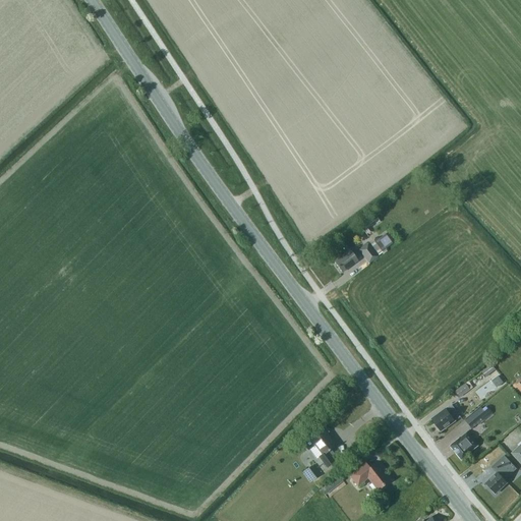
[(363,231),(379,221),(374,216),(360,226),(363,231)]
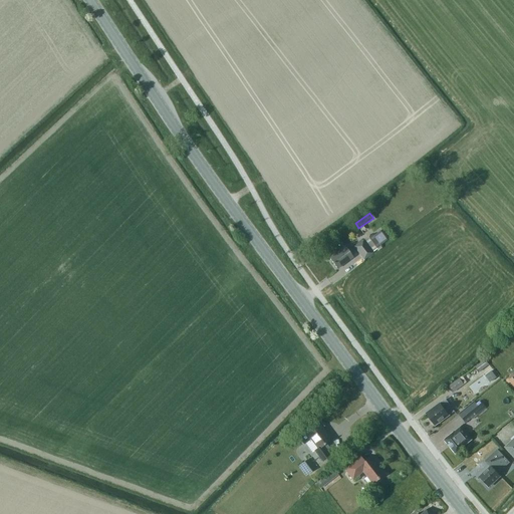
[(372,251),(380,246),(371,233),(363,239),(353,247),(363,260),(373,253),(372,251)]
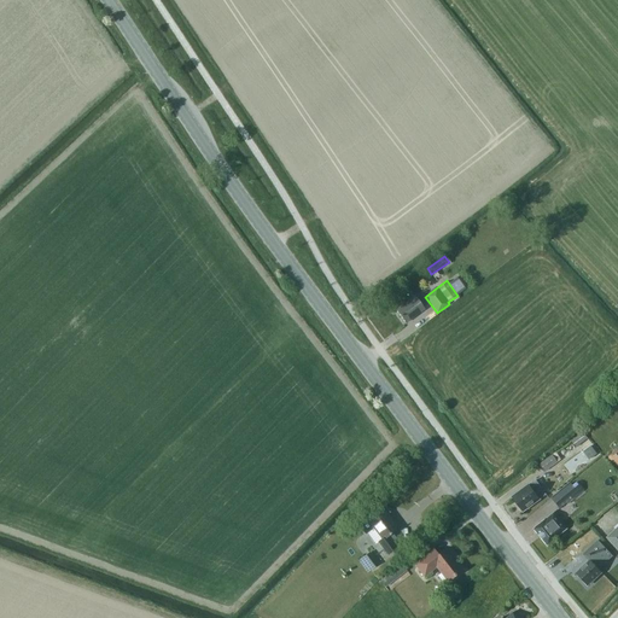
[(396,310),(406,322),(424,309),(413,295),(412,296),(409,292),(406,292),(400,296),(400,299),(403,304),(396,310)]
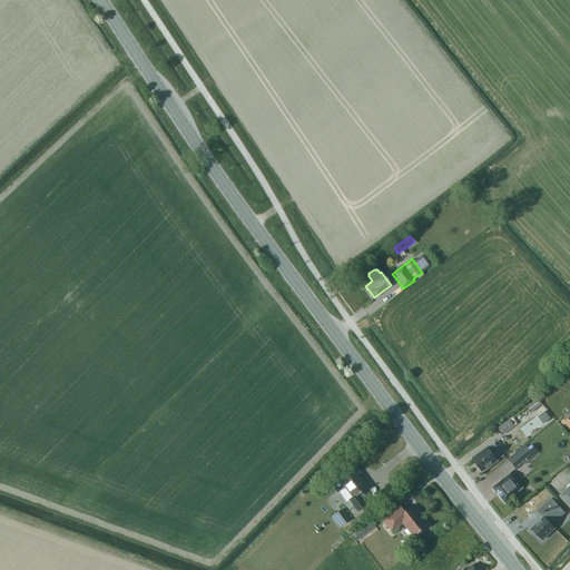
[(527,406),(532,413),(542,405),(538,399),(527,406)]
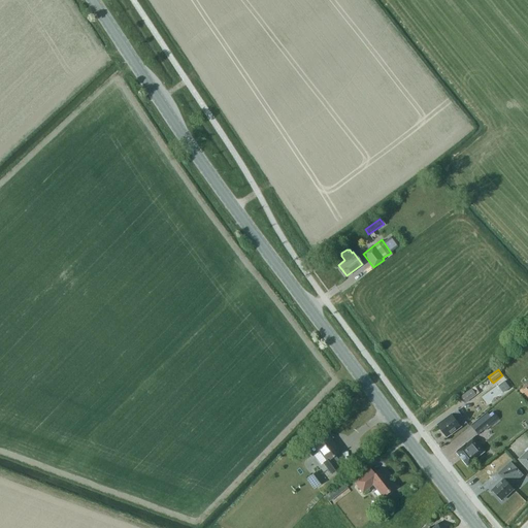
[(497,390),(503,385),(500,382),(494,386),(497,390)]
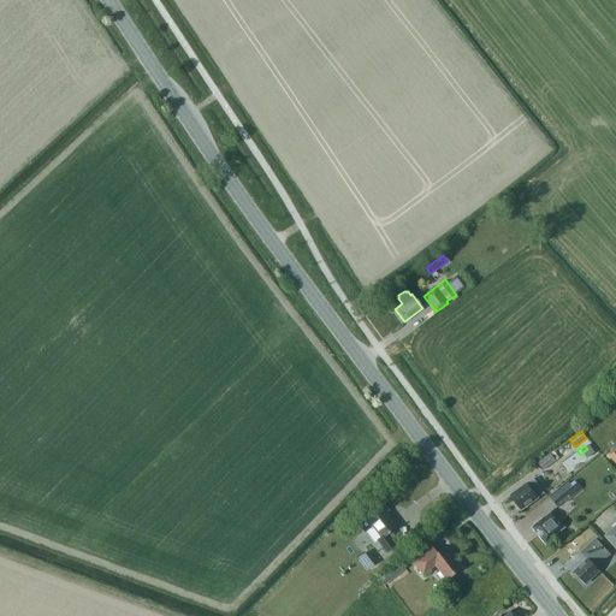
[(570,462),(578,456),(574,451),(567,457),(570,462)]
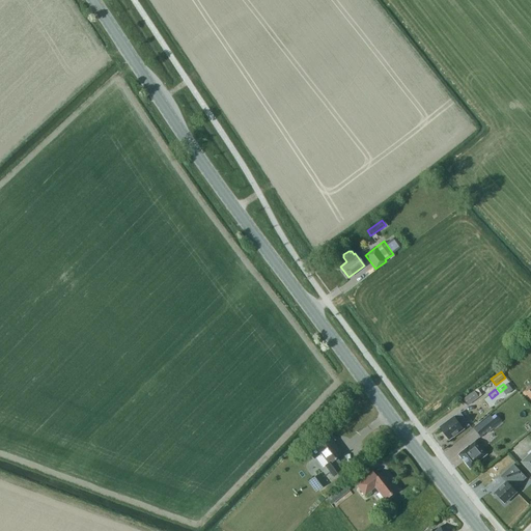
[(464,399),(468,406),(479,397),(475,392),(464,399)]
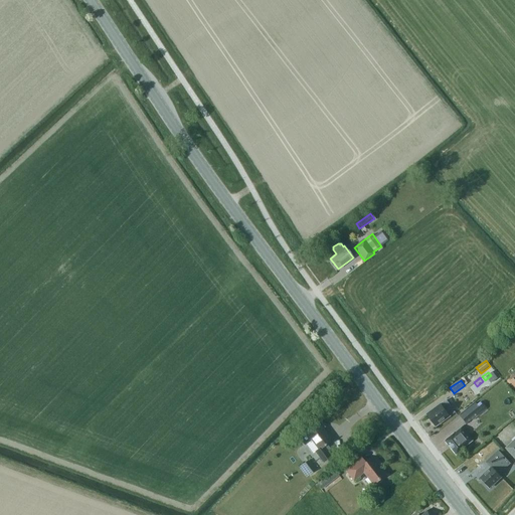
[(426,414),(436,426),(450,416),(447,412),(453,408),(447,400),(441,404),(426,414)]
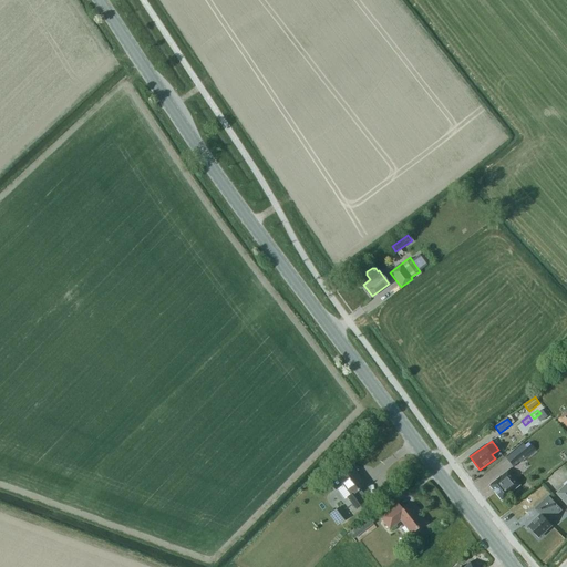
[(506,457),(513,466),(531,452),(524,443),(506,457)]
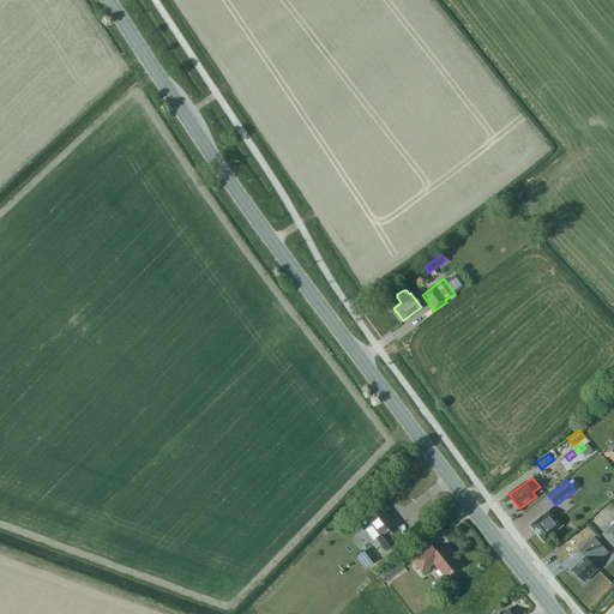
[(385,512),(387,509),(383,504),(379,505),(365,516),(359,521),(365,528),(371,523),(379,536),(375,539),(385,551),(393,545),(390,539),(393,535),(390,529),(395,525),(385,512)]
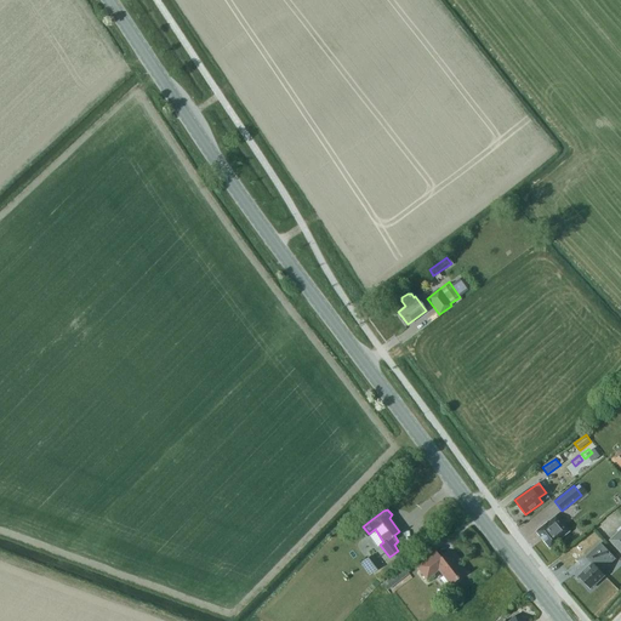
[(536,531),(550,548),(570,531),(557,516),(553,518),(536,531)]
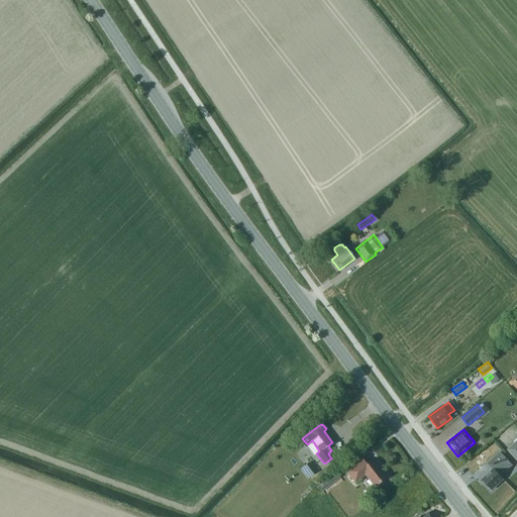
[(490,464),(494,469),(482,480),(491,490),(503,479),(501,477),(513,464),(502,452),(490,464)]
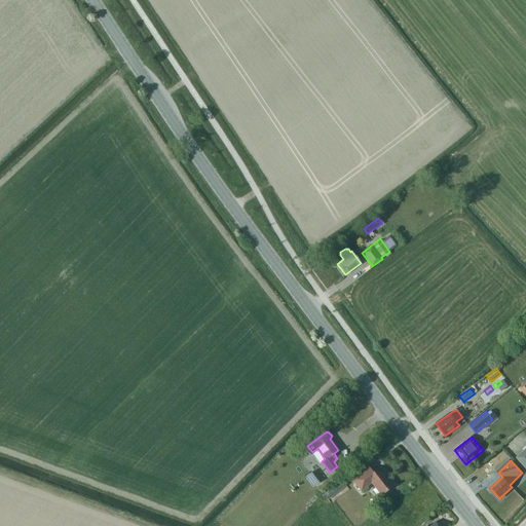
[(373,473),(368,466),(351,479),(361,490),(371,483),(381,495),(391,486),(392,484),(384,475),(385,474),(380,466),(373,473)]
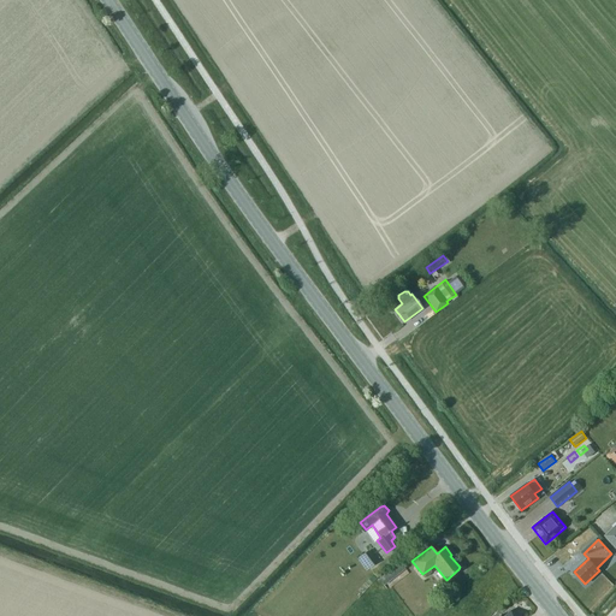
[(368,550),(360,556),(369,568),(378,562),(368,550)]
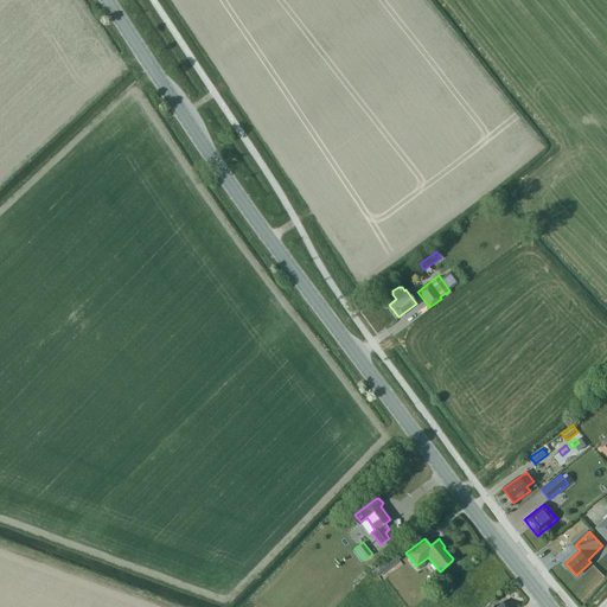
[(400,561),(395,554),(374,570),(378,577),(400,561)]
